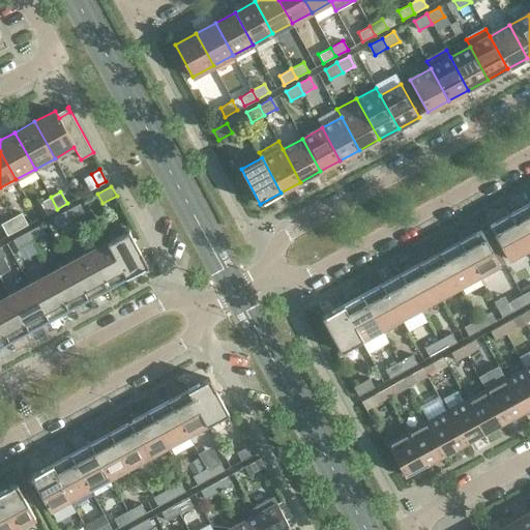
[(57,209),(51,197),(40,203),(47,214),(57,209)]
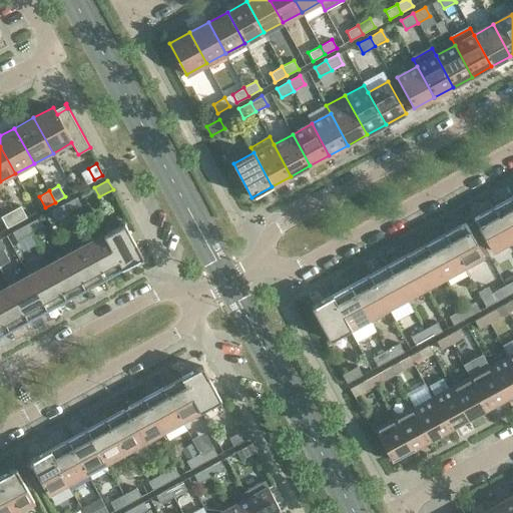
[(512,239),(512,196),(494,206),(512,240),(512,239)]
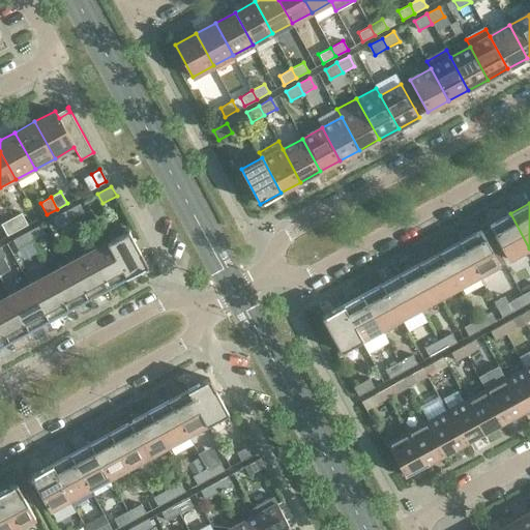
[(78,204),(65,211),(70,221),(83,214),(78,204)]
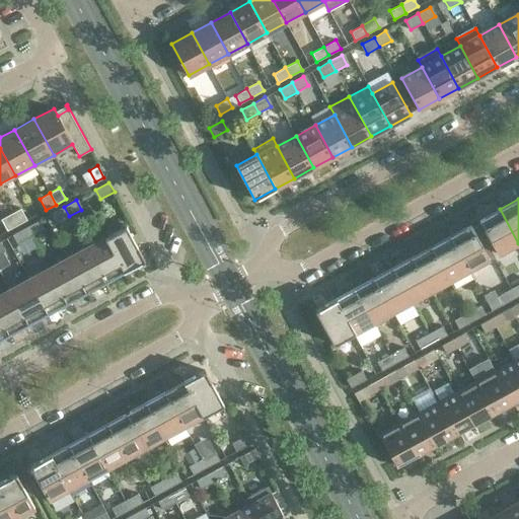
[(69,216),(64,207),(52,213),(58,223),(69,216)]
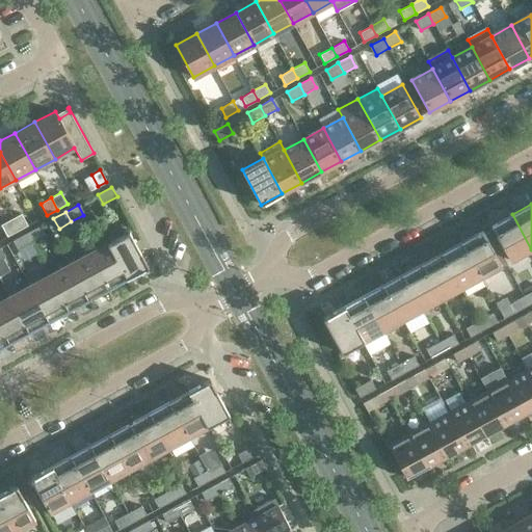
[(22,213),(11,219),(18,231),(28,225),(22,213)]
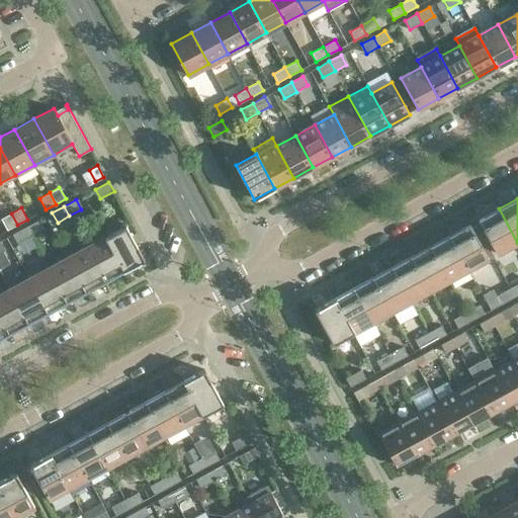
[(517,243),(499,208),(479,220),(497,254),(517,243)]
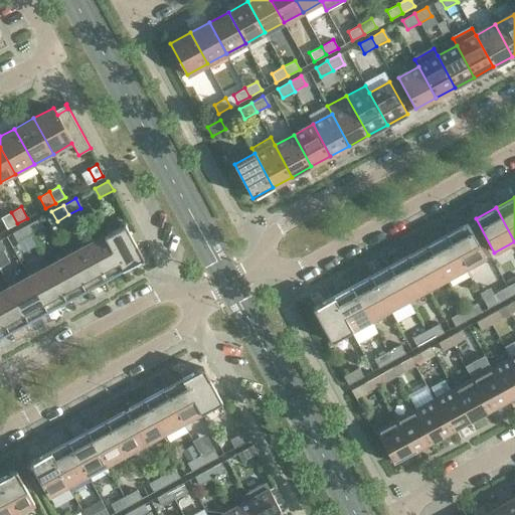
[(17,223),(11,212),(1,217),(7,229),(17,223)]
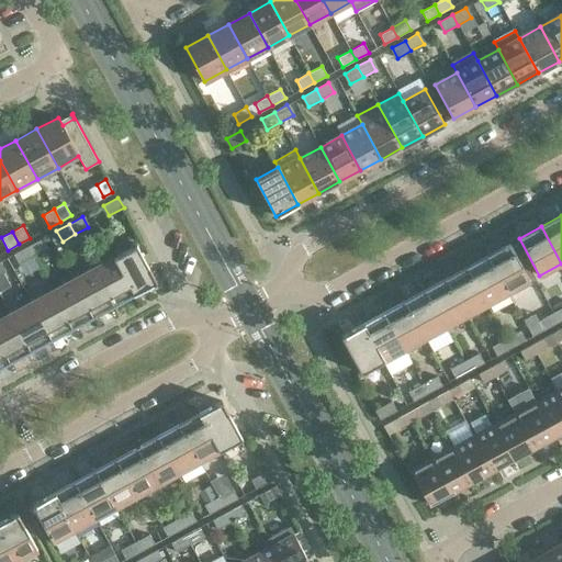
[(41,239),(27,247),(33,257),(46,250),(41,239)]
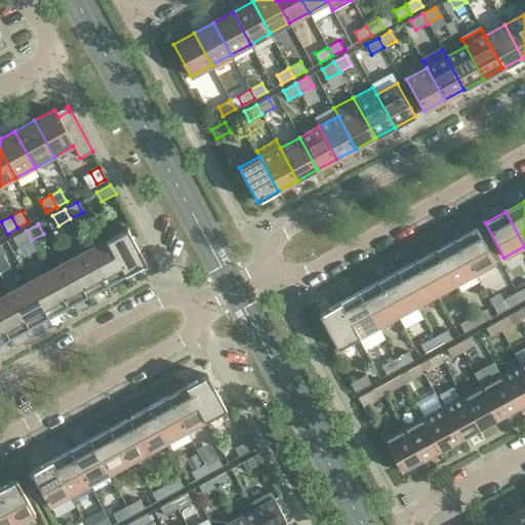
[(476,228),(455,239),(475,273),(495,261),(476,228)]
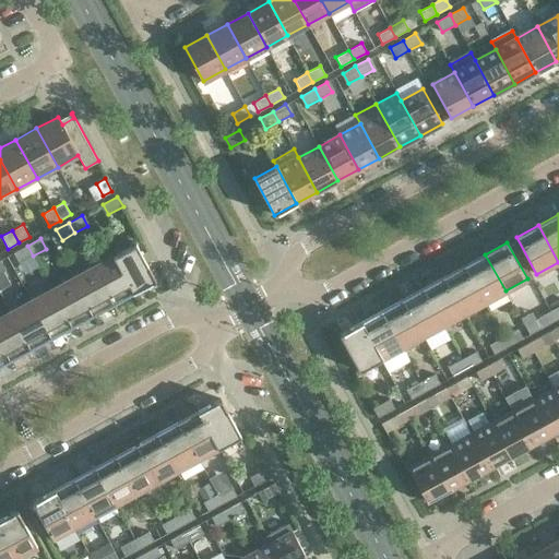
[(135,244),(114,254),(133,292),(155,280),(135,244)]
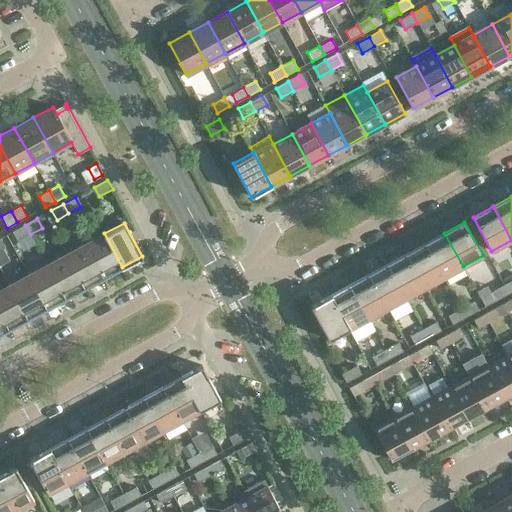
[(30,234),(25,225),(13,231),(19,240),(30,234)]
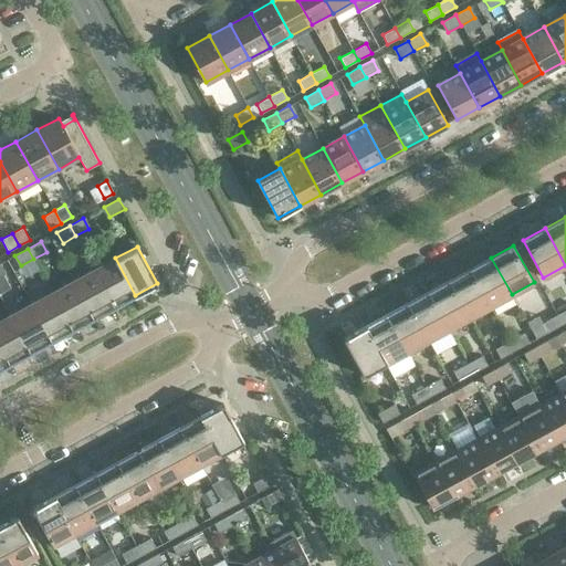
[(135,295),(115,258),(94,270),(114,307),(135,295)]
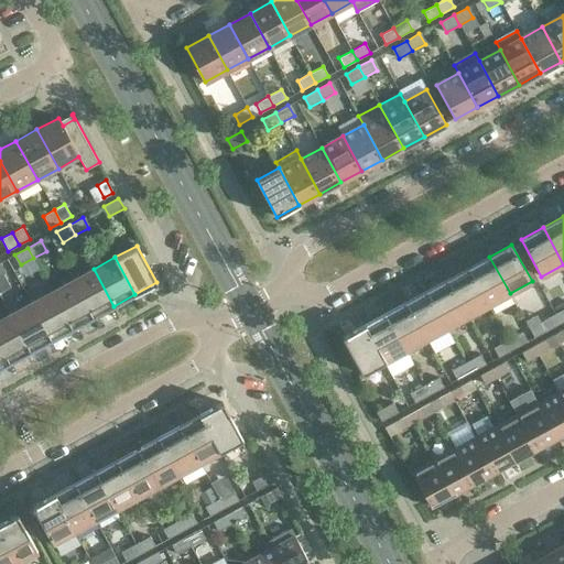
[(510,293),(489,257),(468,268),(489,305),(510,293)]
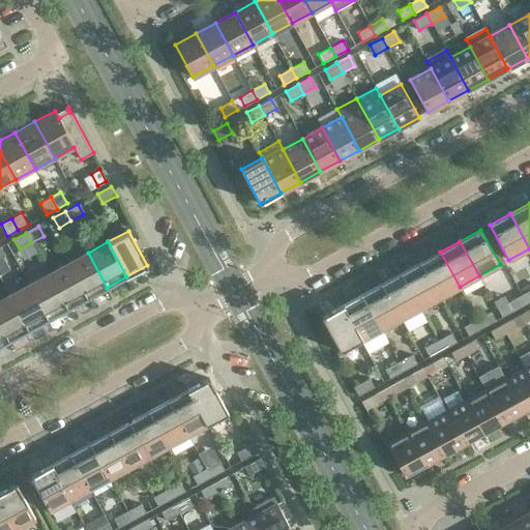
[(460,287),(440,252),(420,262),(440,297),(460,287)]
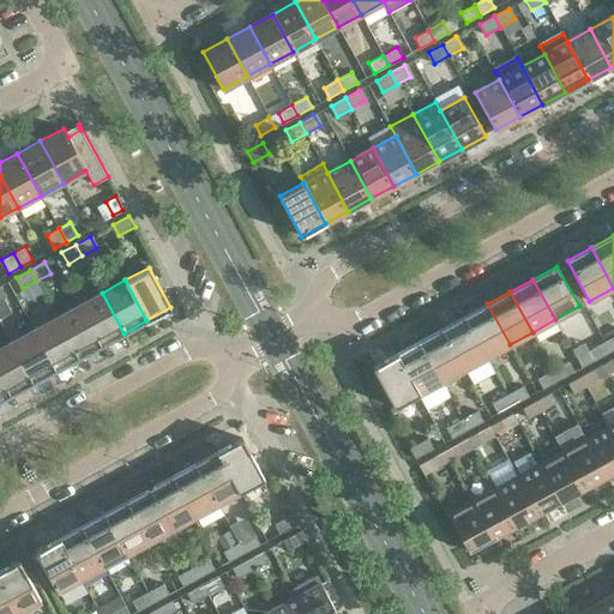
[(124,333),(102,293),(79,305),(101,345),(124,333)]
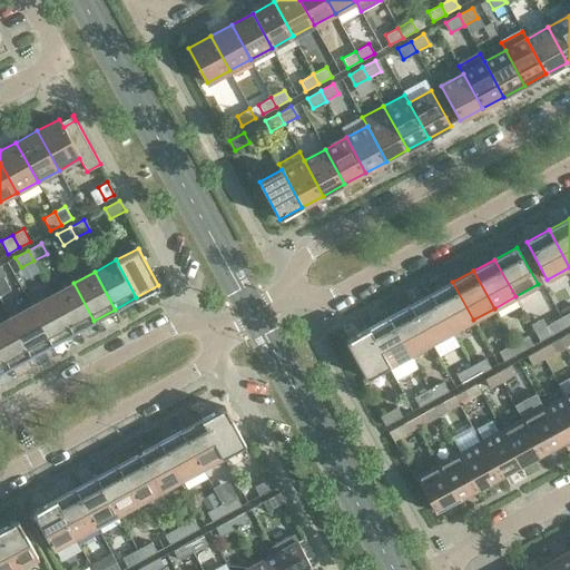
[(473,320),(452,282),(431,294),(452,331),(473,320)]
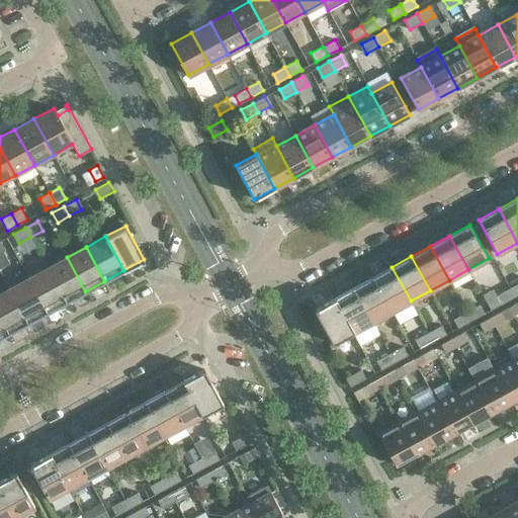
[(85,291),(67,257),(48,268),(67,301),(85,291)]
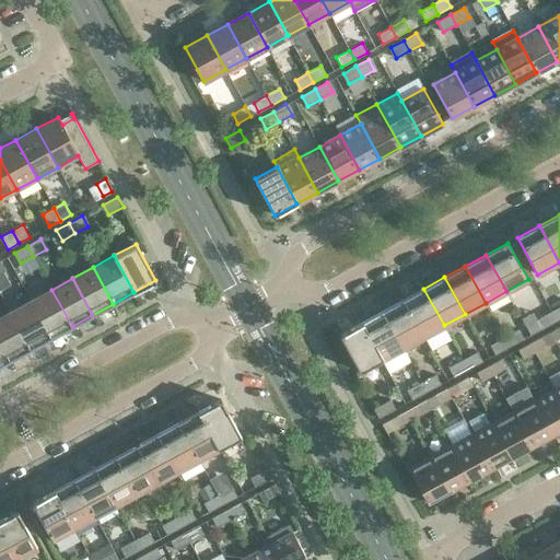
[(444,325),(423,289),(403,300),(423,337),(444,325)]
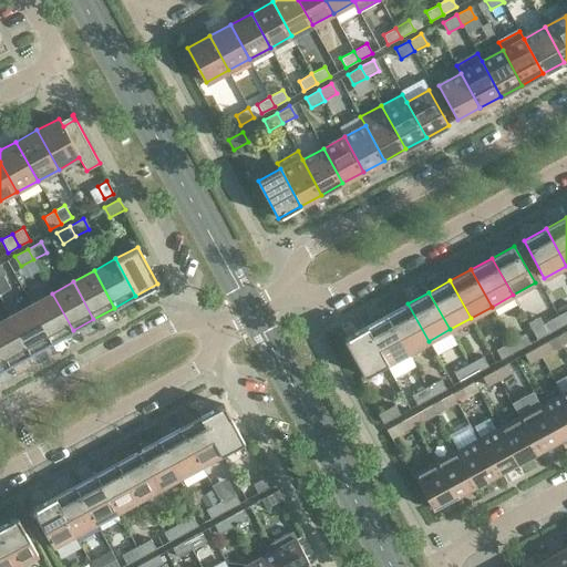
[(73,330),(52,294),(31,305),(52,342),(73,330)]
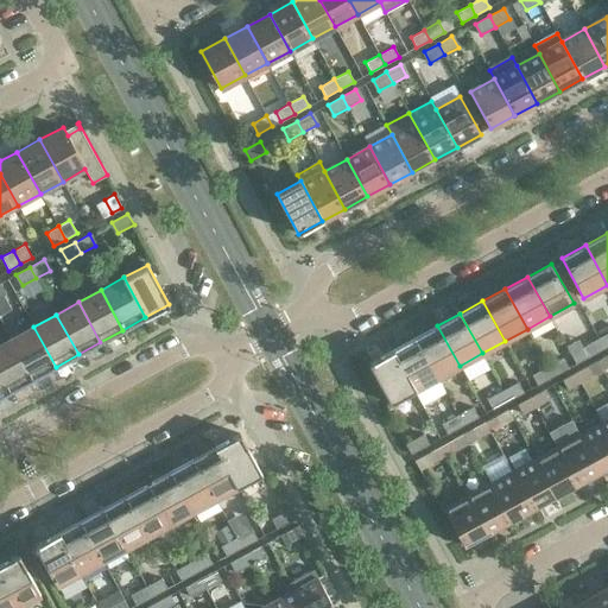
[(460,366),(437,325),(415,337),(437,378),(460,366)]
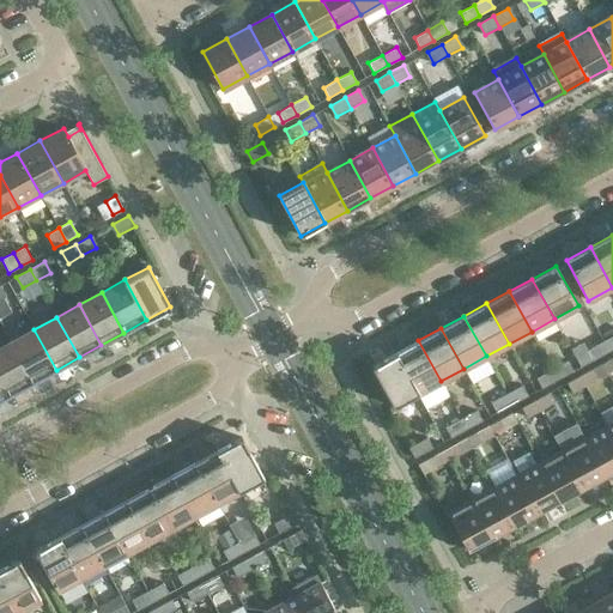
[(56,370),(34,329),(11,341),(34,382),(56,370)]
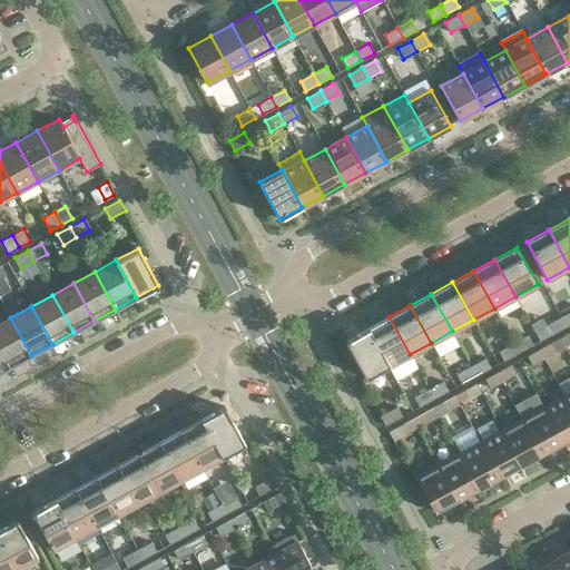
[(569,310),(560,316),(567,326),(569,324),(569,310)]
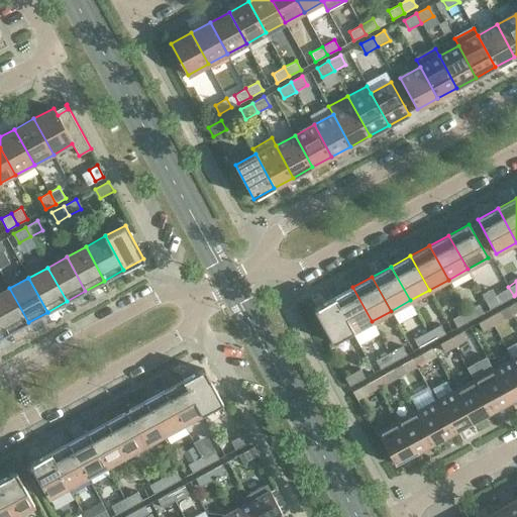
[(372,321),(352,287),(333,298),(352,331),(372,321)]
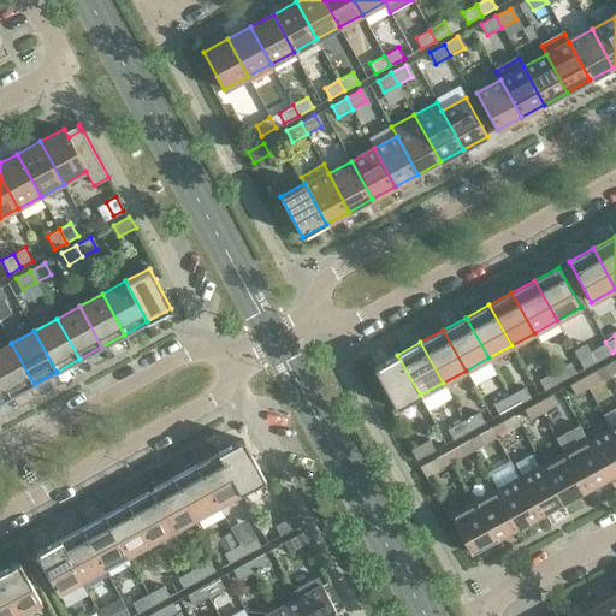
[(612,353),(605,342),(592,349),(598,361),(612,353)]
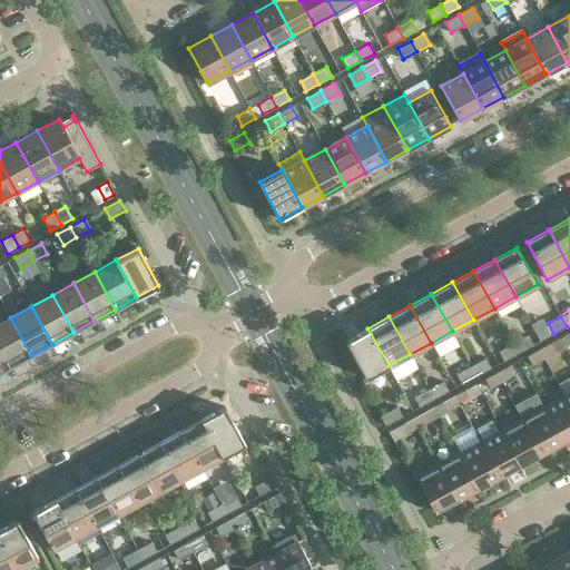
[(31,355),(10,317),(0,323),(0,349),(10,366),(31,355)]
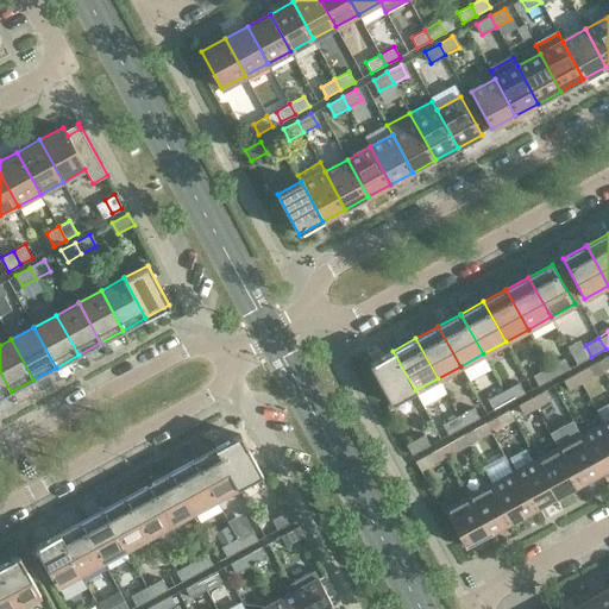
[(415,390),(393,351),(369,364),(391,403),(415,390)]
